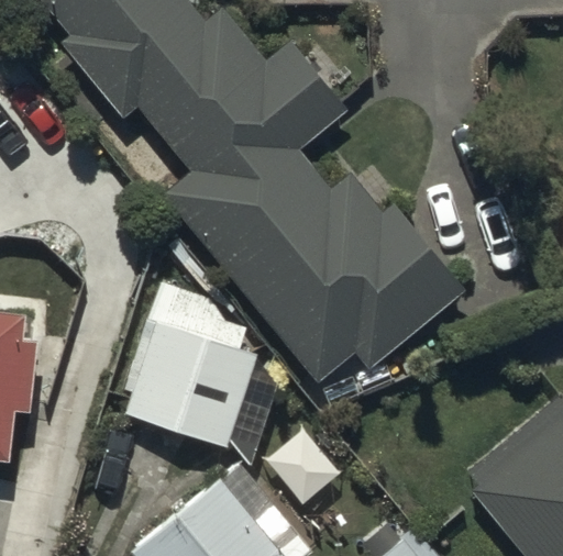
[(39,0),(68,39),(62,43),(120,119),(139,106),(191,173),(161,197),(311,388),(355,354),(370,373),(464,298),(393,204),(382,213),(350,174),(328,191),(296,149),(346,111),(293,42),(265,63),(223,10),(205,24),(186,0),(39,0)]
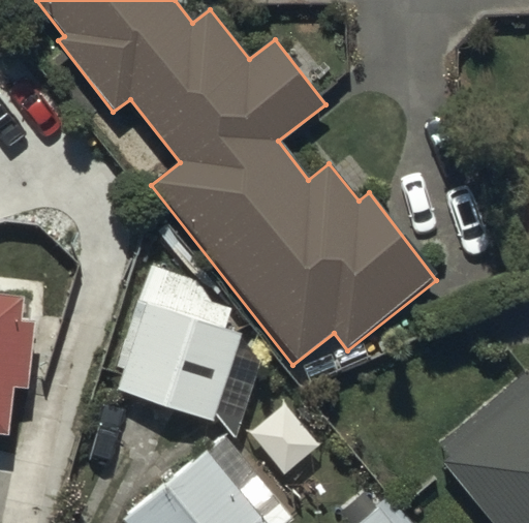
[(144,279),(138,298),(115,369),(123,372),(118,390),(213,421),(215,416),(241,424),(262,357),(237,348),(242,333),(226,328),(232,308),(209,300),(201,283),(162,271),(158,284),(144,279)]
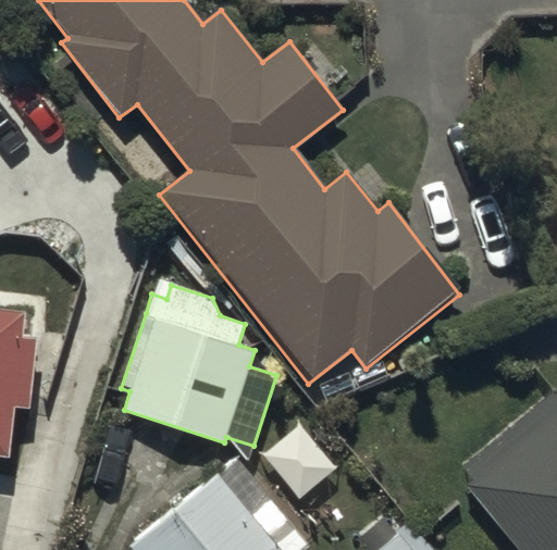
[(0,461),(10,462),(14,410),(29,411),(36,345),(22,344),(25,316),(0,313),(0,461)]
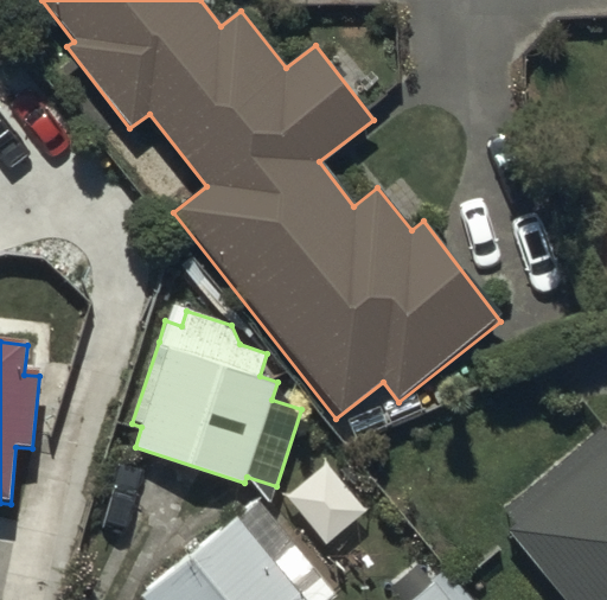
[(606,599),(606,429),(605,427),(504,515),(511,523),(506,528),(567,599),(606,599)]
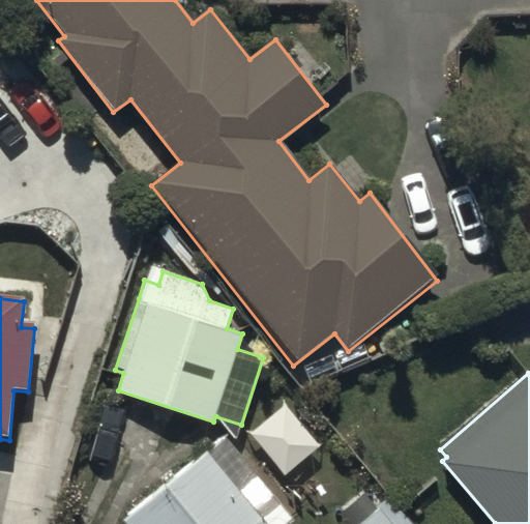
[(260,460),(228,423),(125,510),(138,523),(278,523),(274,519),(293,502),(282,489),(263,504),(240,477),(260,460)]
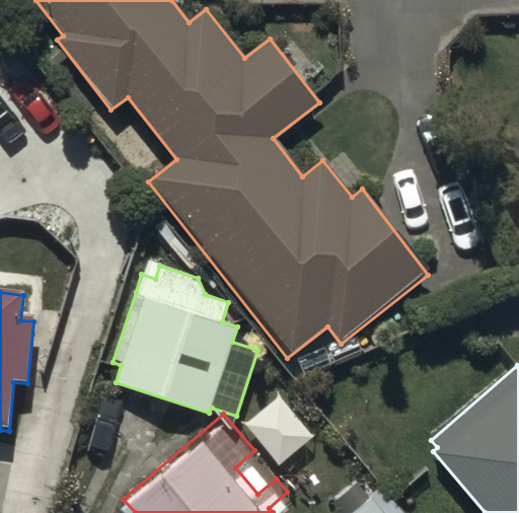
[(403,512),(382,487),(350,512),(403,512)]
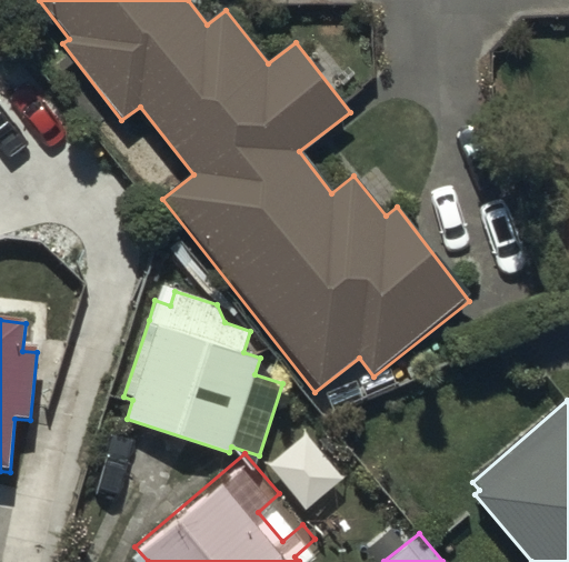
All buildings are outlined.
